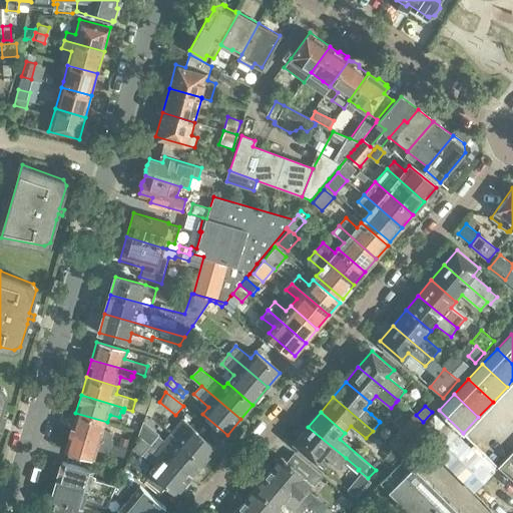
[(75,413),(70,431),(114,444),(114,443),(112,443),(113,439),(111,438),(113,432),(105,429),(107,422),(75,413)]
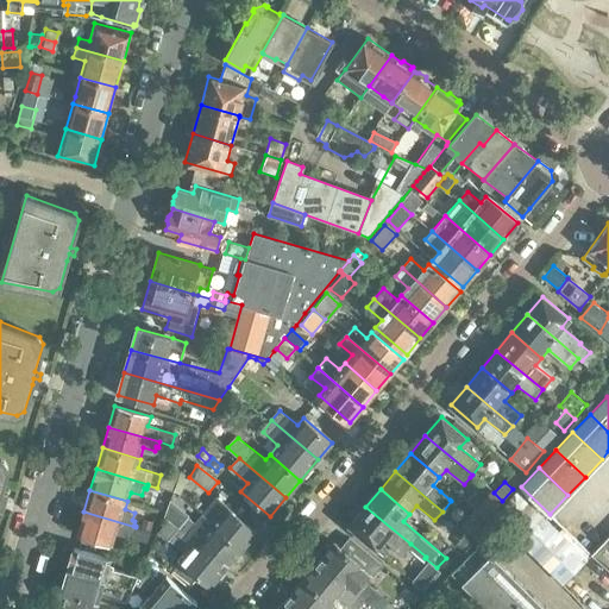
[(502,501),(490,490),(475,509),(490,522),(507,504),(502,501)]
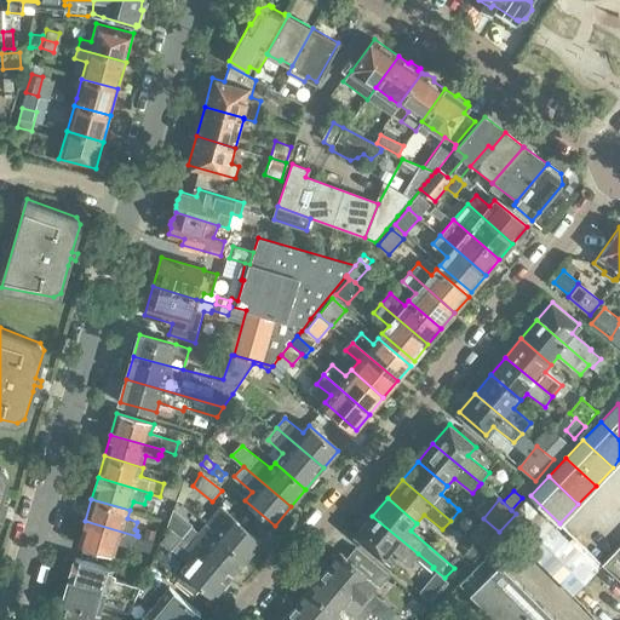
[(598,574),(527,505),(507,529),(577,597),(598,574)]
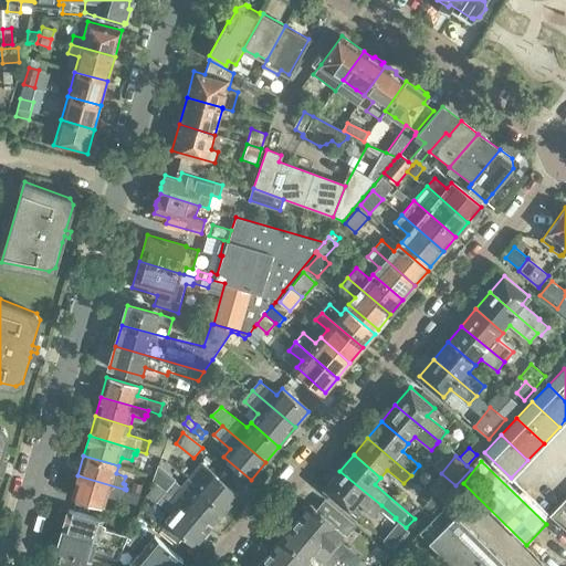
[(226,509),(239,493),(202,463),(189,479),(198,486),(226,509)]
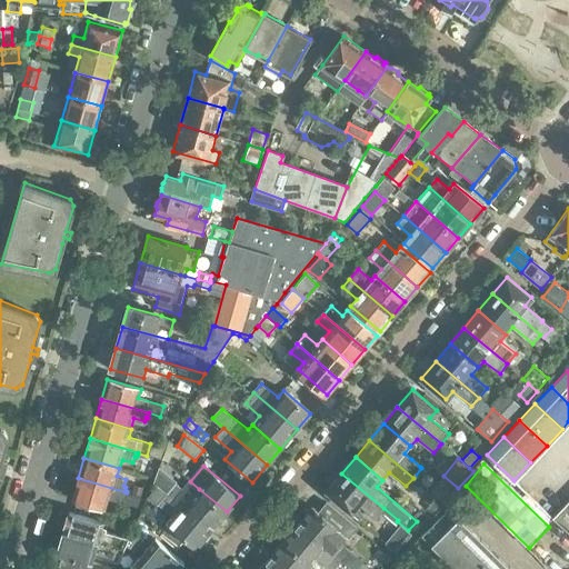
[(170,496),(211,530),(227,511),(199,489),(192,497),(159,469),(156,483),(158,487),(169,497),(170,496)]
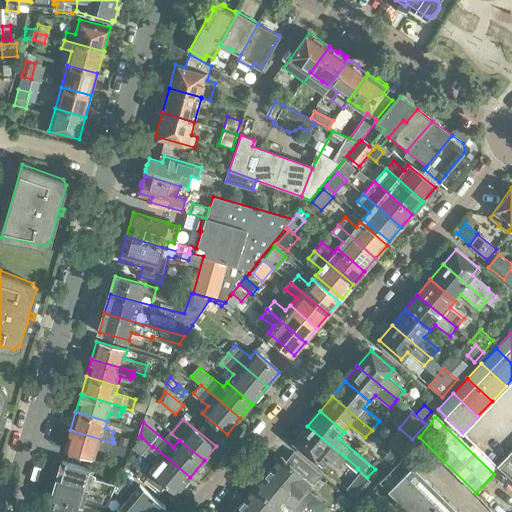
[(294,442),(317,460),(322,454),(351,478),(357,469),(358,468),(345,457),(307,426),(294,442)]
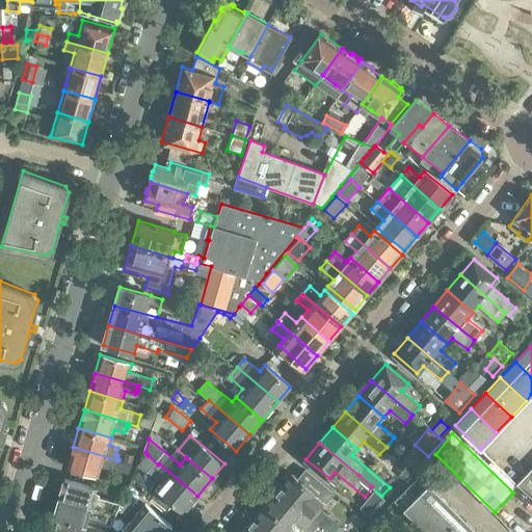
[(415,471),(428,456),(415,445),(401,458),(415,471)]
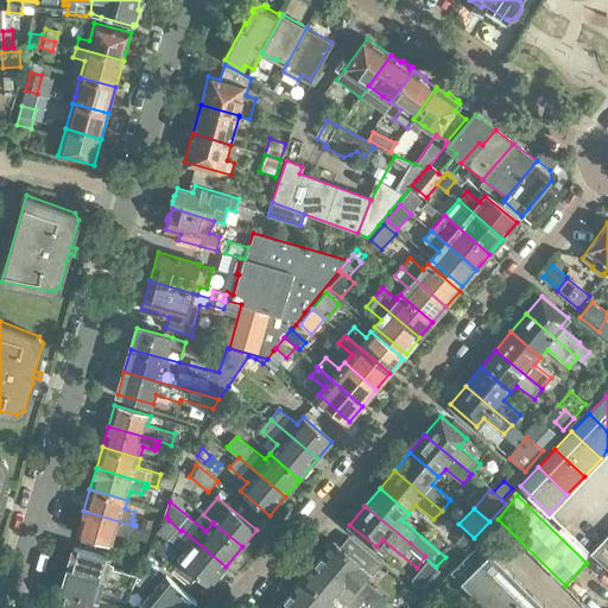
[(139,526),(135,525),(135,526),(83,511),(77,532),(113,543),(116,534),(146,543),(150,530),(143,529),(143,527),(139,526)]
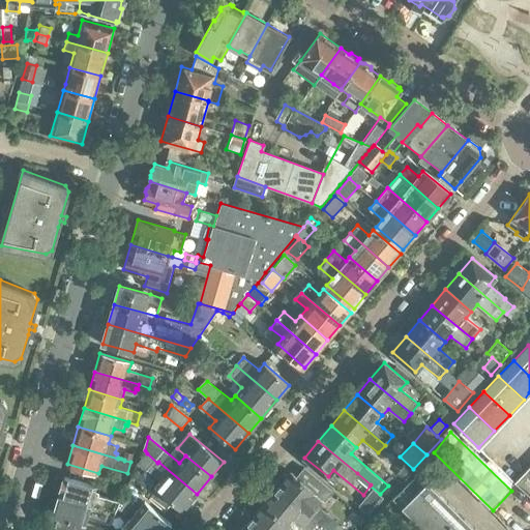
[(121,459),(124,460),(124,461),(130,462),(133,453),(123,450),(121,459)]
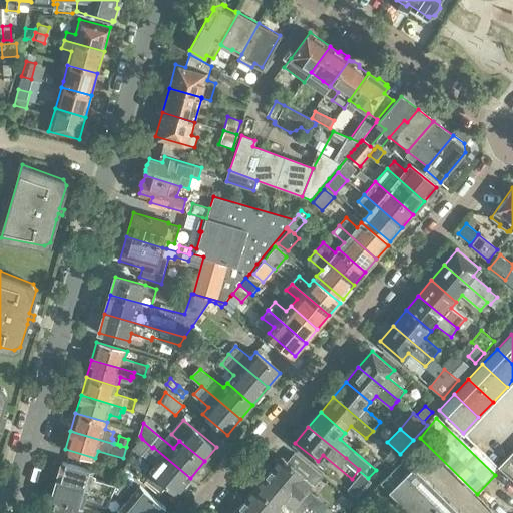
[(176,494),(190,478),(153,447),(152,448),(142,439),(132,451),(144,462),(155,471),(144,483),(156,494),(164,484),(176,494)]
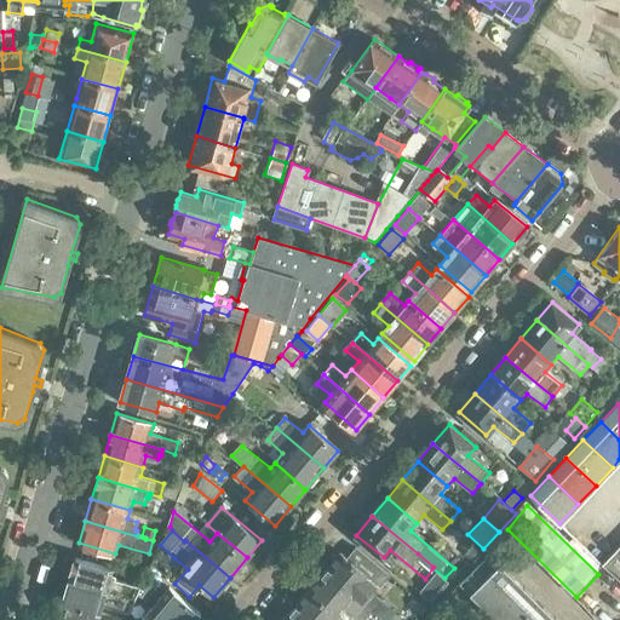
[(511,541),(505,546),(515,556),(521,550),(511,541)]
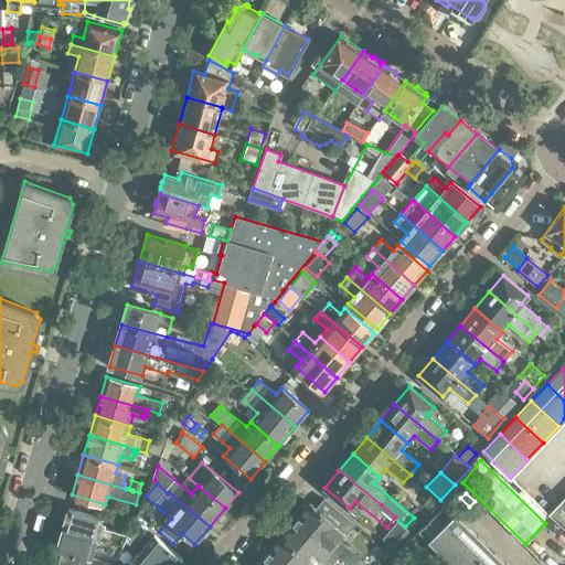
[(439,502),(430,494),(422,505),(430,513),(439,502)]
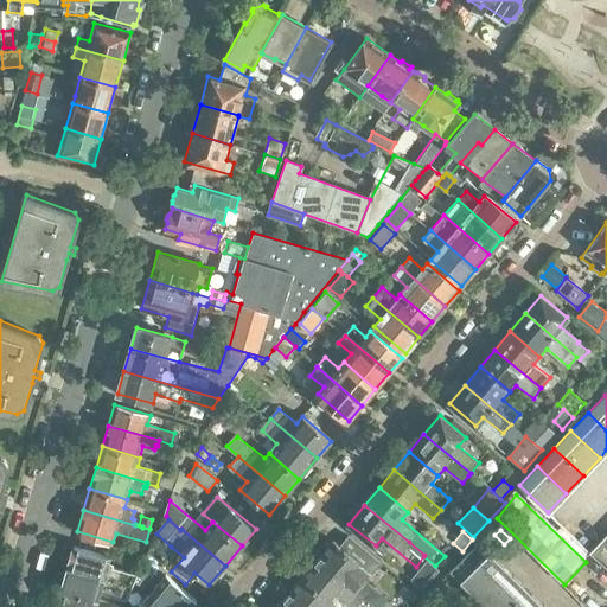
[(334,540),(319,558),(374,606),(375,606),(376,606),(381,601),(370,593),(375,587),(365,580),(383,558),(352,532),(340,545),(334,540)]
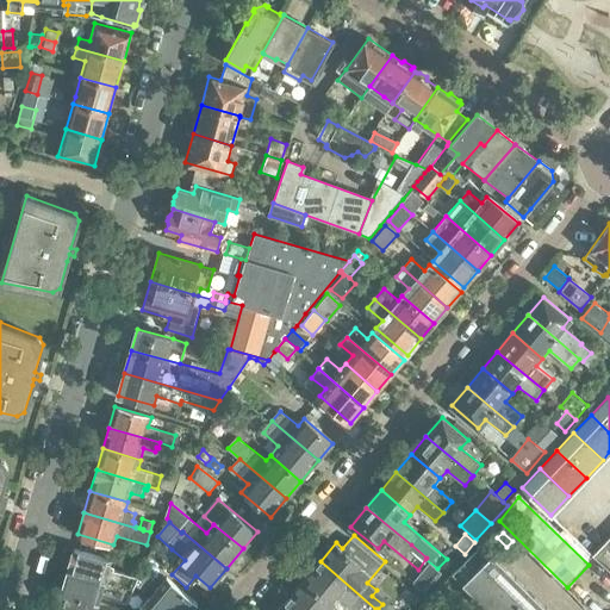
[(608,541),(592,556),(609,572),(609,543),(609,542),(608,541)]
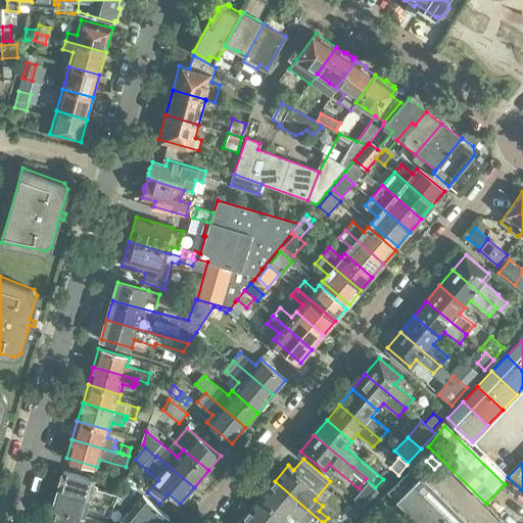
[(471,522),(414,467),(401,478),(445,522),(471,522)]
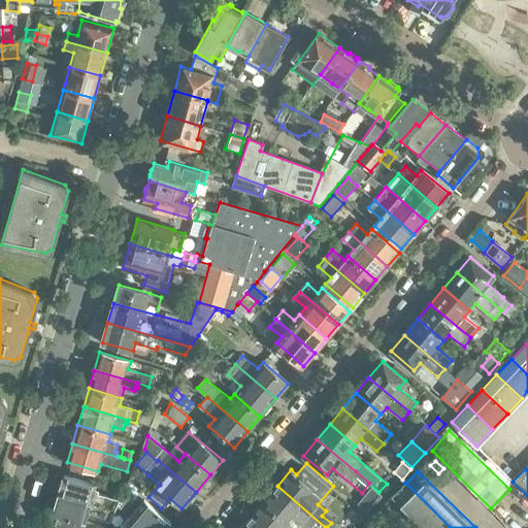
[(114,510),(117,506),(120,500),(95,493),(97,485),(64,474),(58,494),(114,510)]
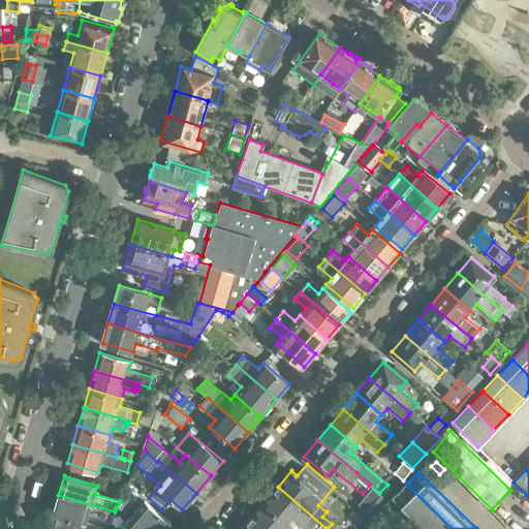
[(450,528),(406,484),(392,498),(423,528),(450,528)]
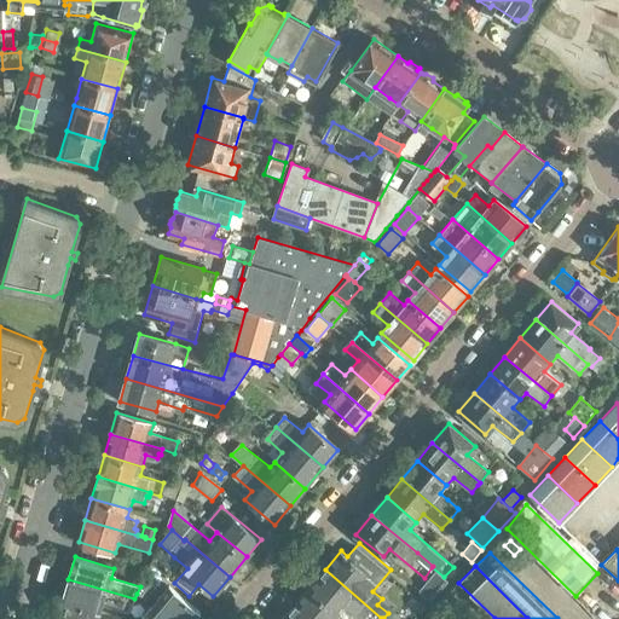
[(308,589),(339,614),(346,607),(359,618),(379,618),(381,618),(325,570),(308,589)]
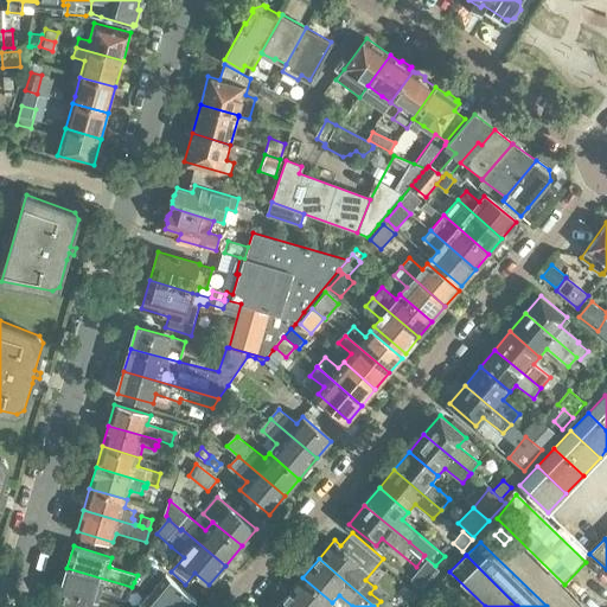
[(409,580),(421,589),(436,570),(425,561),(409,580)]
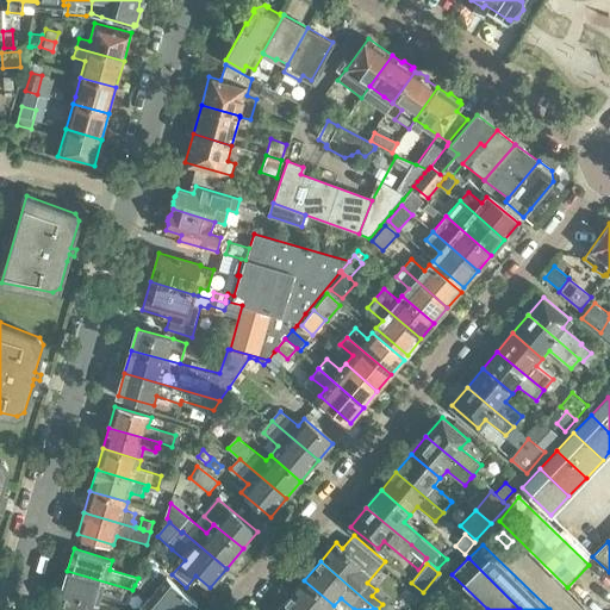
[(138,578),(135,585),(143,591),(154,579),(142,570),(138,578)]
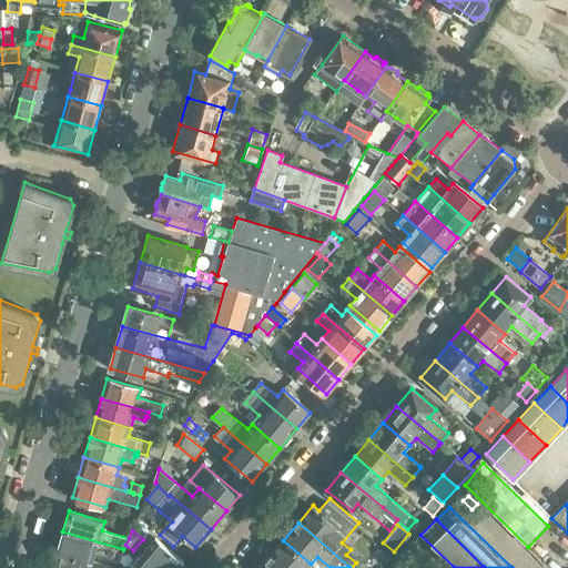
[(62,531),(57,550),(93,561),(94,557),(115,563),(123,549),(62,531)]
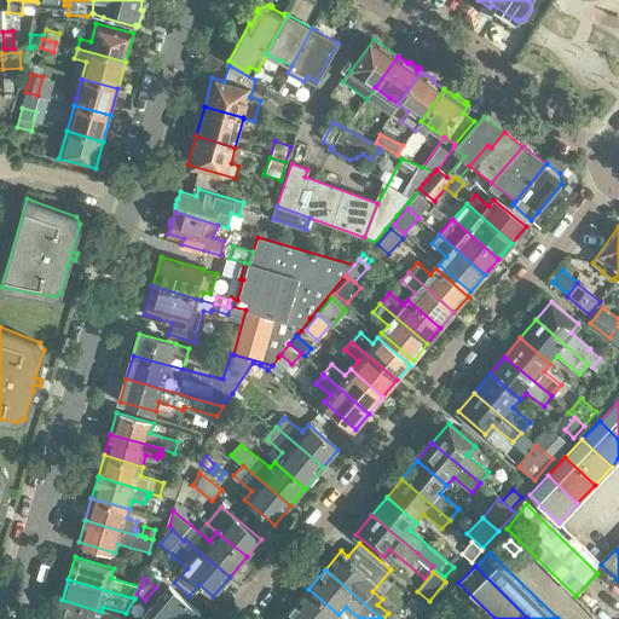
[(169,585),(150,607),(163,618),(195,618),(201,613),(169,585)]
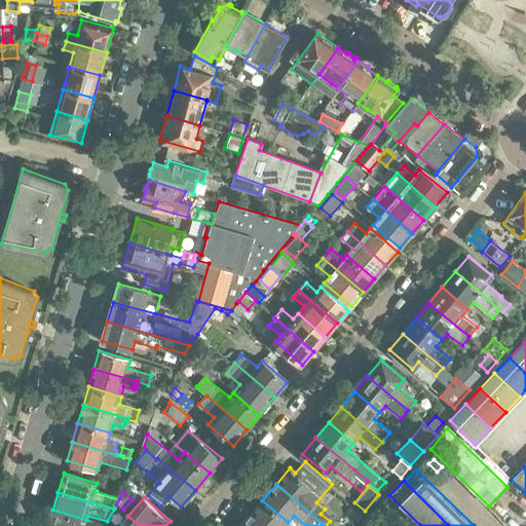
[(248,517),(258,525),(284,525),(288,522),(262,500),(248,517)]
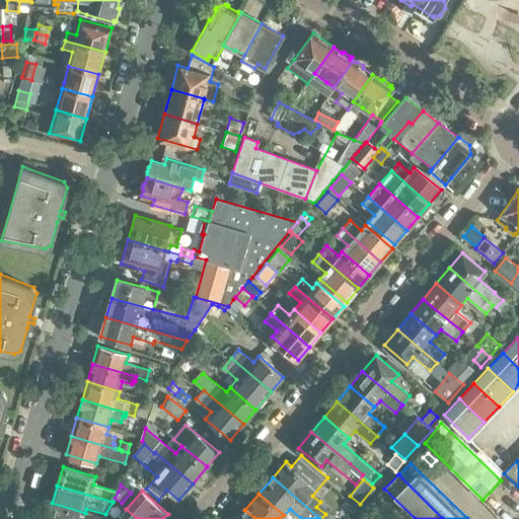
[(83,518),(85,513),(52,503),(47,518),(83,518)]
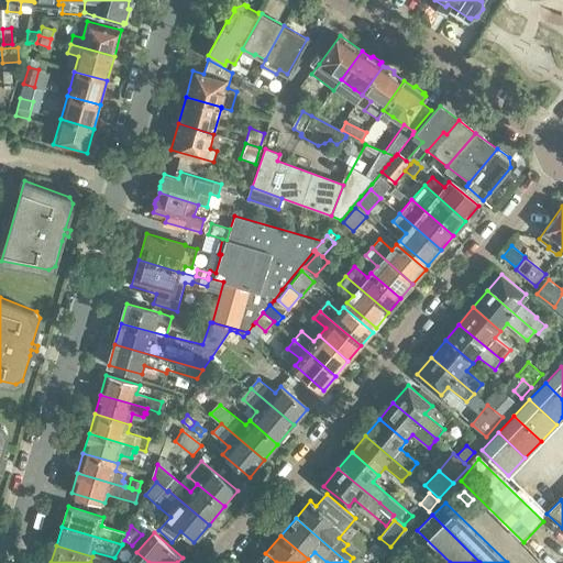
[(148,562),(136,552),(128,562),(148,562)]
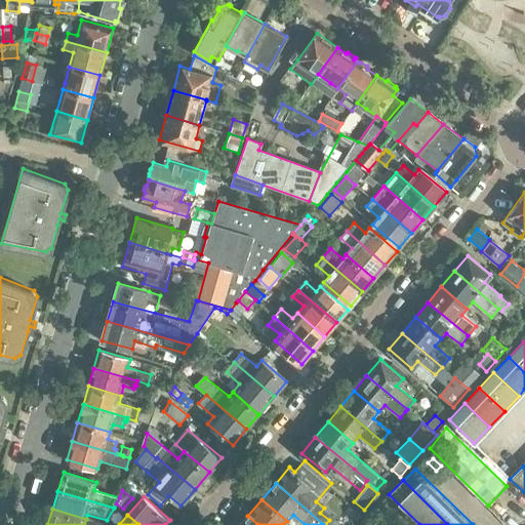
[(257,524),(247,516),(239,524),(257,524)]
